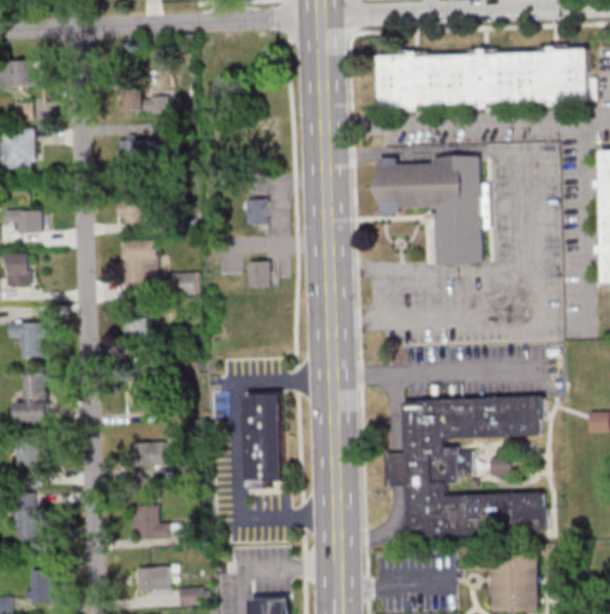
[(376,53),(377,107),(592,103),(591,49),(376,53)]
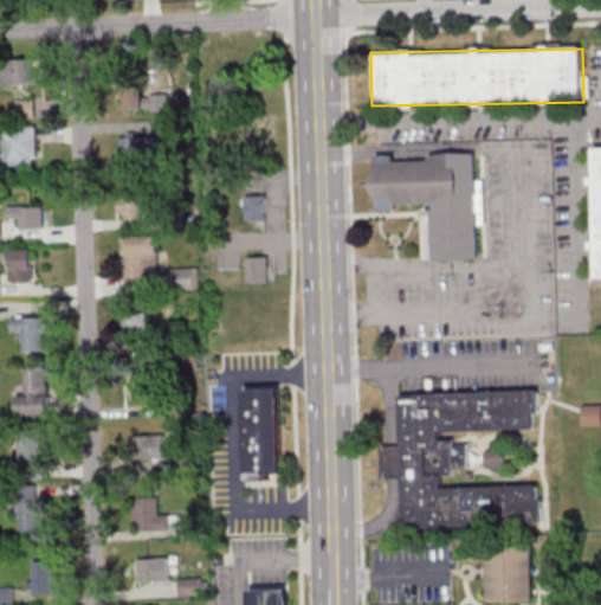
[(33,59),(0,59),(0,84),(33,84),(33,59)]
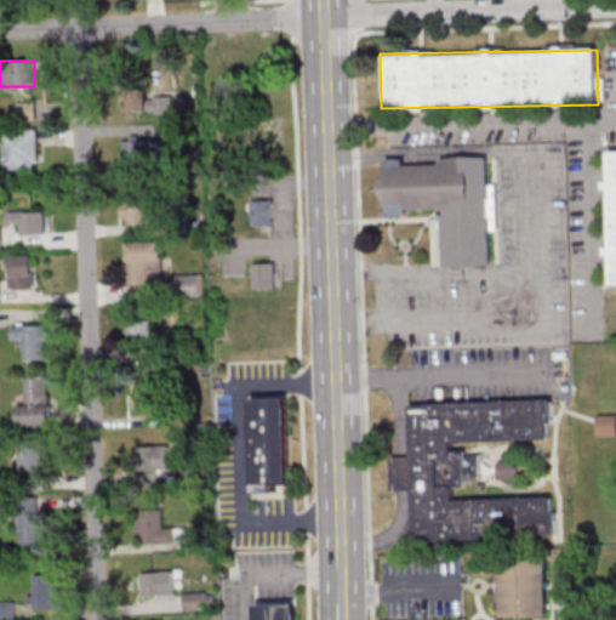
[(166,96),(154,96),(154,85),(118,85),(118,113),(166,113),(166,96)]
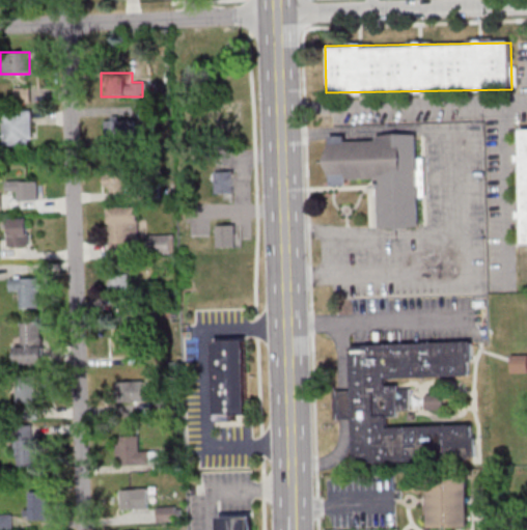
[(10,103),(28,103),(28,87),(10,87),(10,103)]
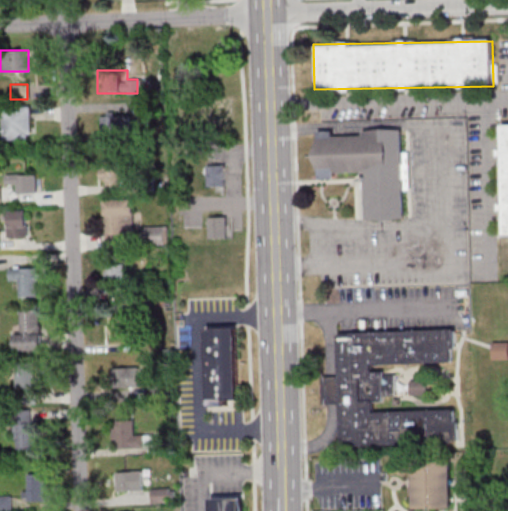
[(0,138),(25,138),(25,106),(0,106),(0,138)]
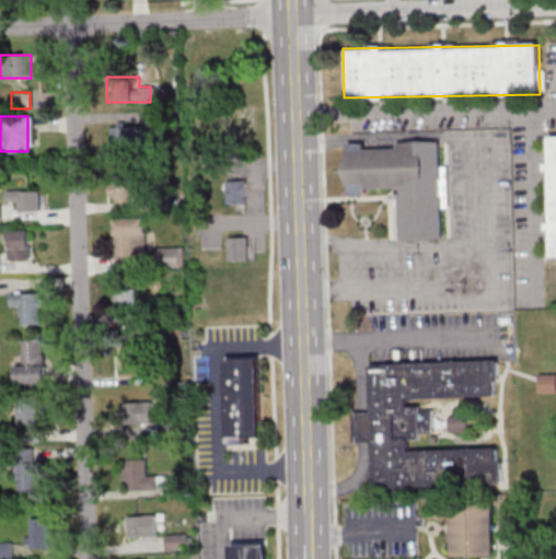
[(105,126),(105,148),(139,148),(139,126),(105,126)]
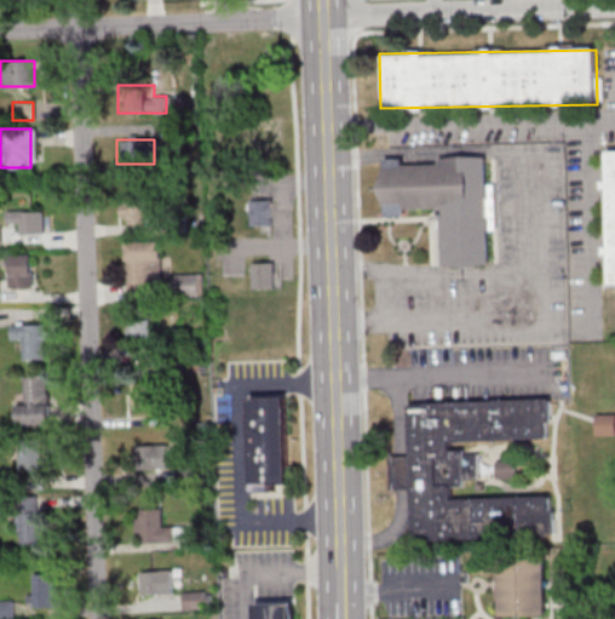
[(614,285),(614,150),(601,152),(602,285),(614,285)]
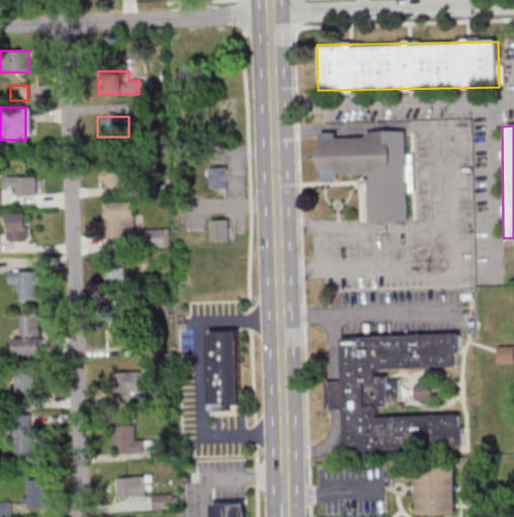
[(365,223),(406,222),(406,176),(411,176),(410,155),(404,155),(404,131),(362,132),(362,138),(334,138),(334,133),(317,133),(317,181),(336,181),(336,175),(364,174),(365,223)]
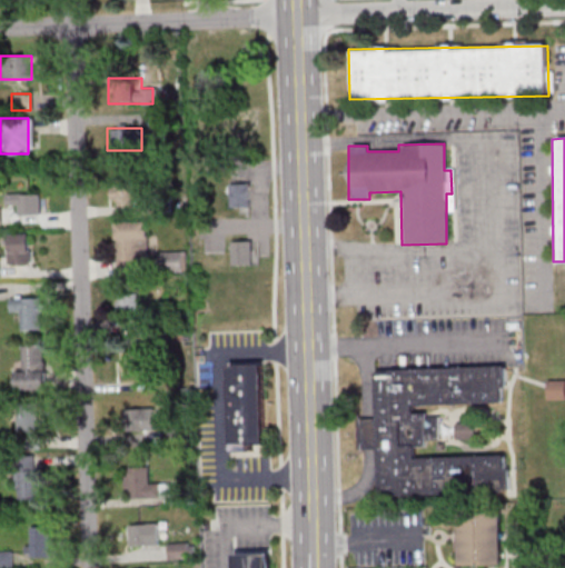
[(246,208),(246,183),(226,183),(226,208),(246,208)]
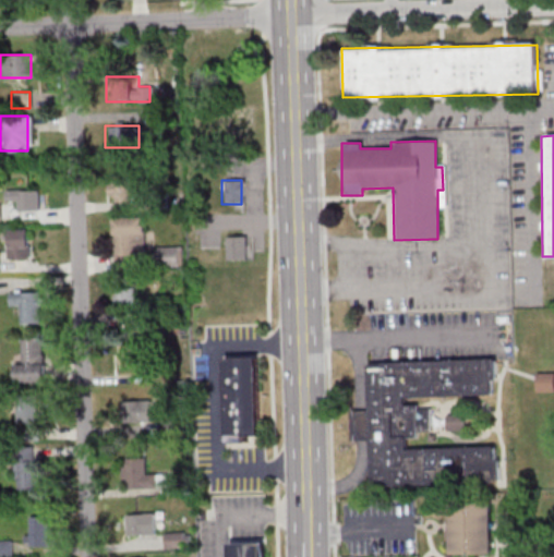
[(105,203),(130,203),(130,182),(105,182),(105,203)]
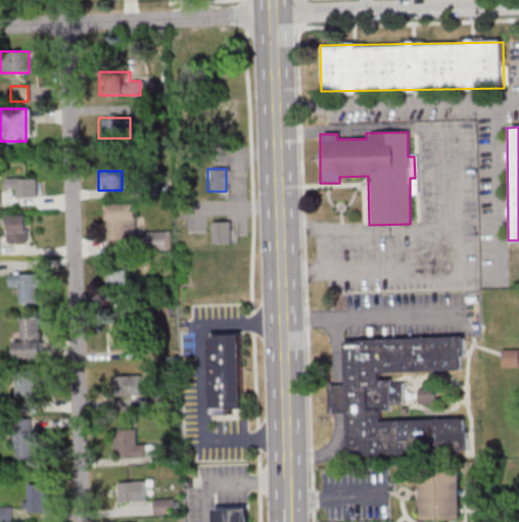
[(33,178),(2,178),(2,188),(12,188),(12,197),(33,197),(33,178)]
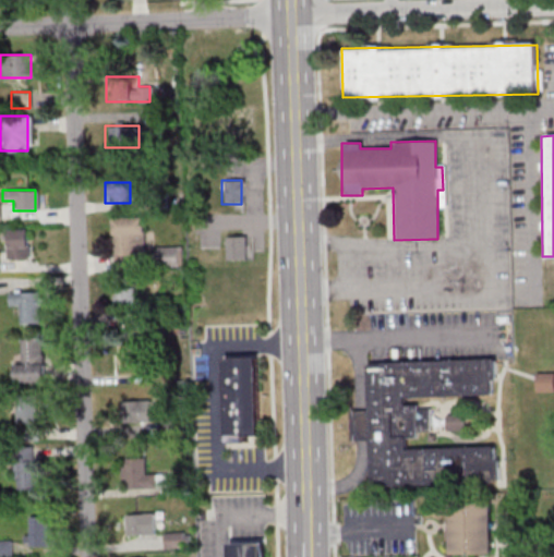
[(141,217),(109,217),(109,261),(132,261),(132,251),(141,251),(141,217)]
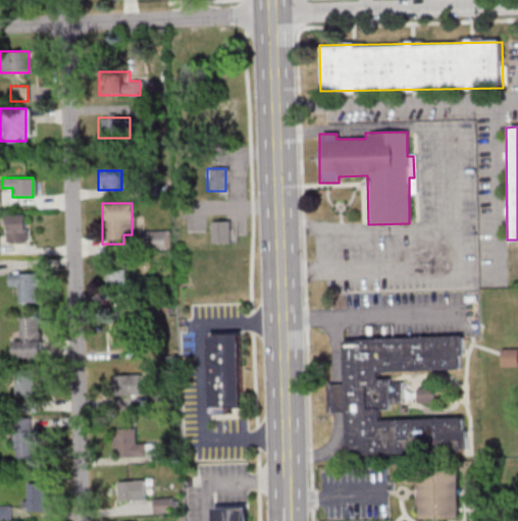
[(3,214),(3,243),(23,243),(23,214),(3,214)]
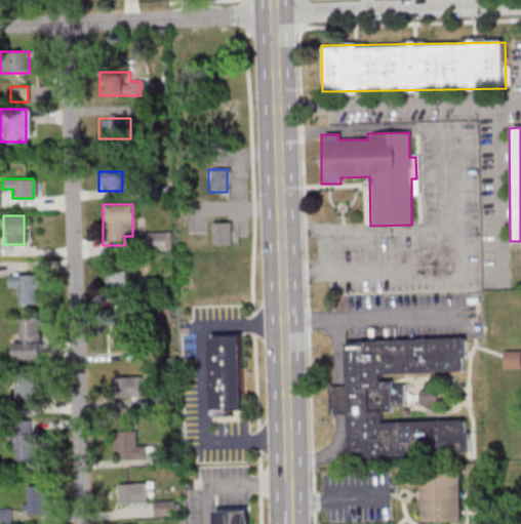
[(209,245),(229,245),(229,223),(209,223),(209,245)]
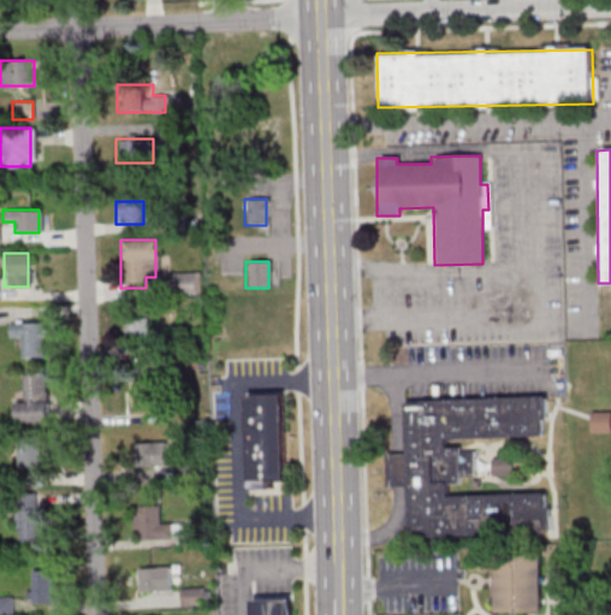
[(195,273),(168,273),(168,295),(195,295),(195,273)]
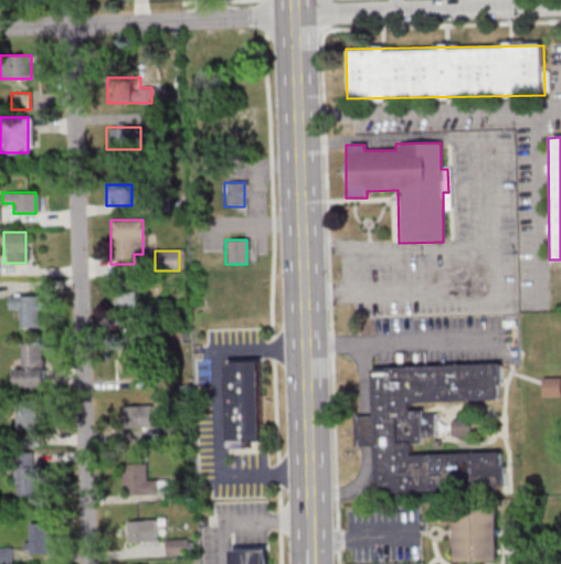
[(113,312),(133,312),(133,291),(113,291),(113,312)]
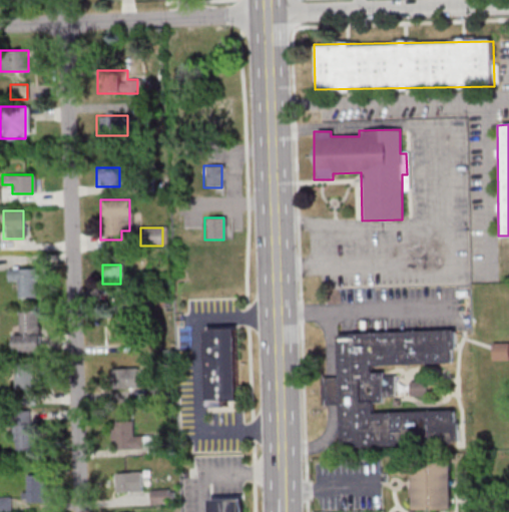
[(16,299),(35,298),(34,268),(5,268),(5,282),(15,282),(16,299)]
